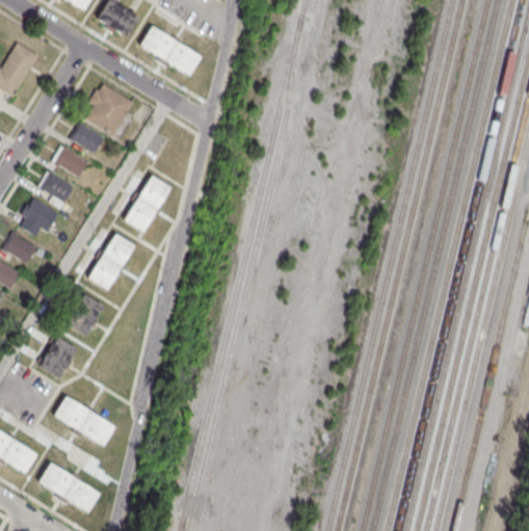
[(63,0),(84,12),(91,0),(63,0)]
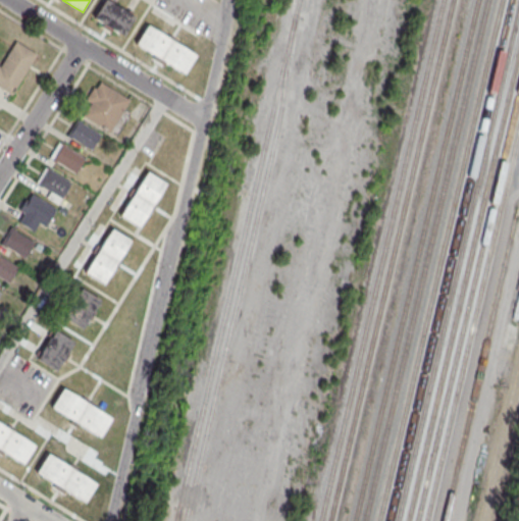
[(105,0),(94,19),(124,37),(138,14),(112,0),(105,0)]
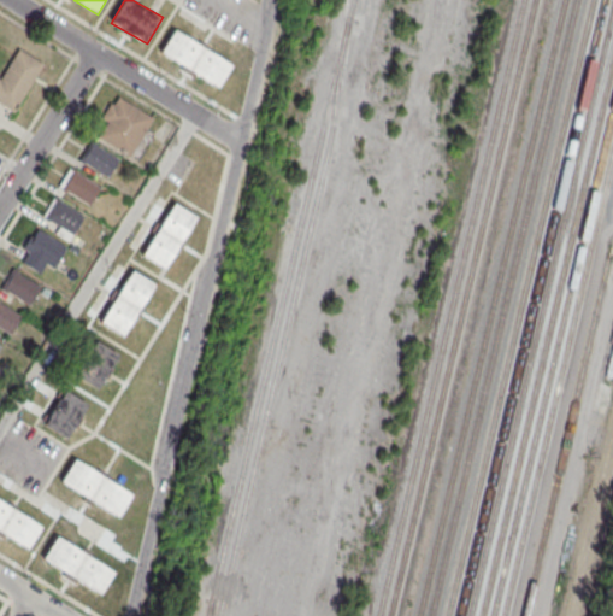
[(161,54),(220,89),(235,63),(176,28),(161,54)]
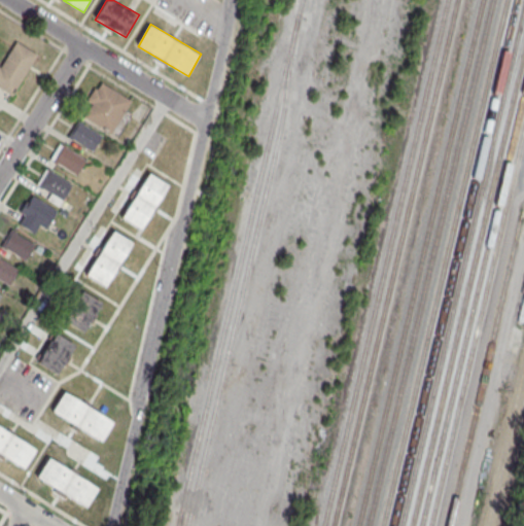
[(18,41),(39,55),(14,96),(0,86),(0,66),(2,67),(18,41)]
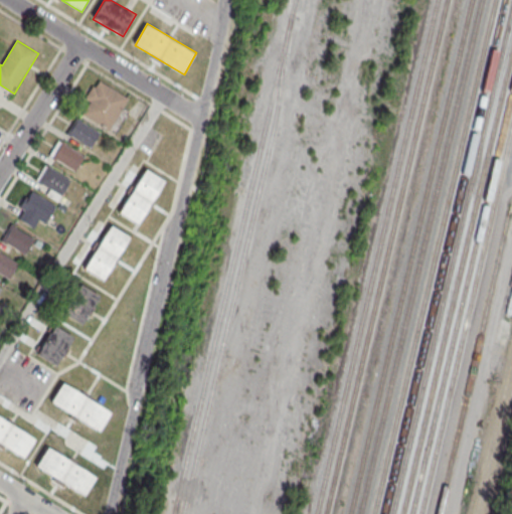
[(130,99),(102,80),(97,88),(95,86),(87,99),(93,102),(84,115),(110,131),(130,99)]
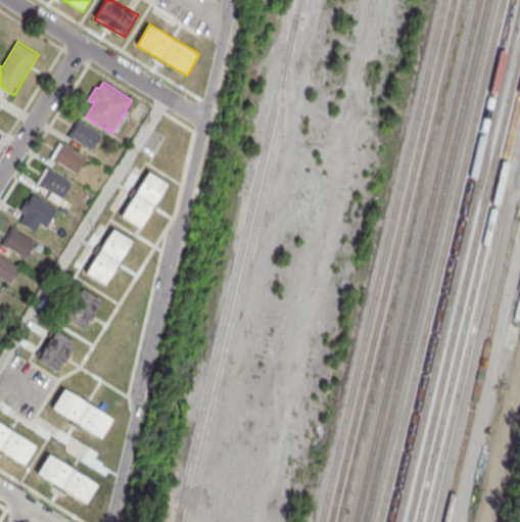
[(69,136),(94,151),(104,135),(80,120),(69,136)]
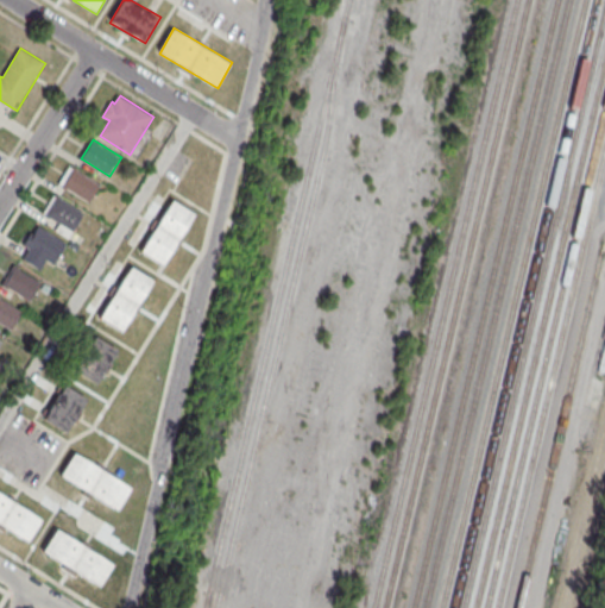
[(62,188),(94,204),(104,183),(71,168),(62,188)]
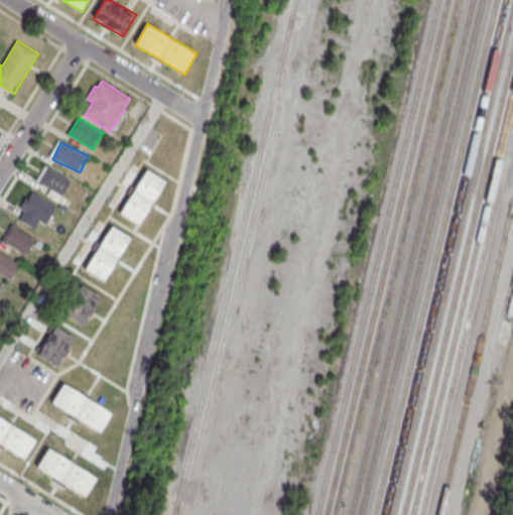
[(60,201),(74,180),(48,165),(36,185),(60,201)]
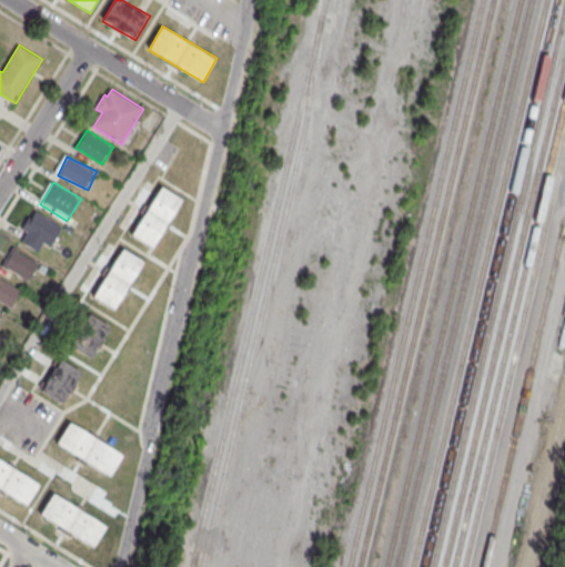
[(184,200),(162,186),(132,235),(154,249),(184,200)]
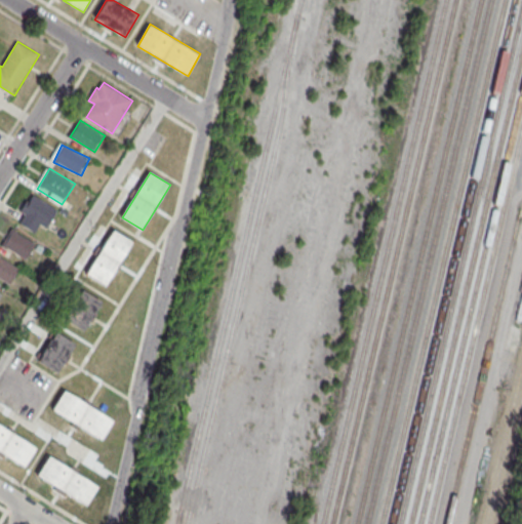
[(59,210),(33,195),(17,222),(36,233),(41,224),(49,228),(59,210)]
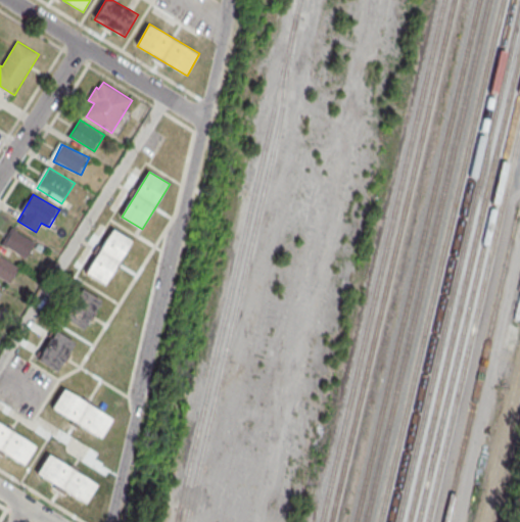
[(3,246),(28,258),(37,241),(12,229),(3,246)]
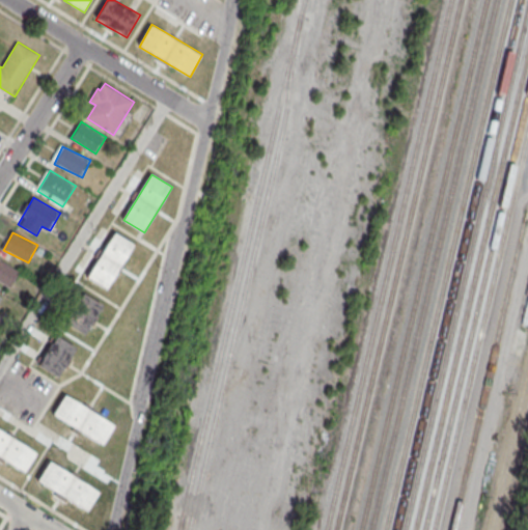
[(136,245),(114,232),(88,278),(109,290),(136,245)]
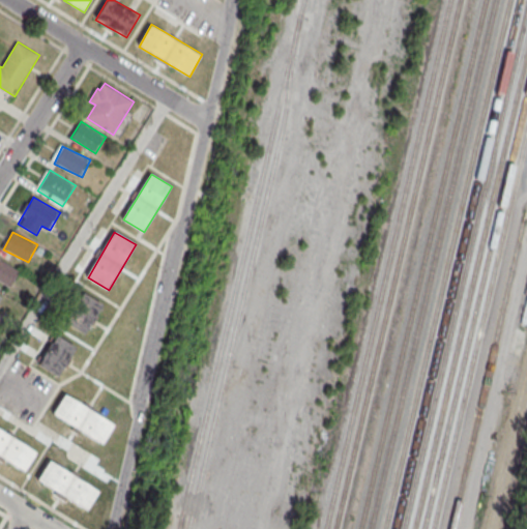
[(0,281),(12,288),(22,272),(0,259),(0,281)]
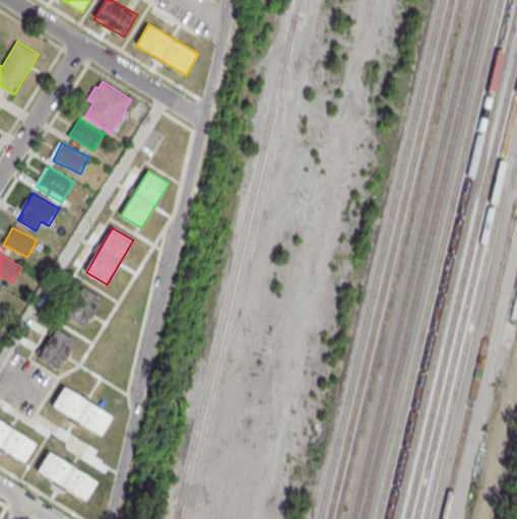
[(83,329),(103,302),(83,287),(63,314),(83,329)]
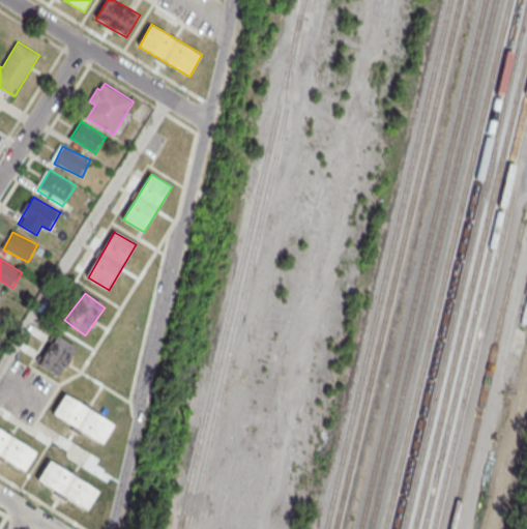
[(59,378),(80,350),(59,334),(38,361),(59,378)]
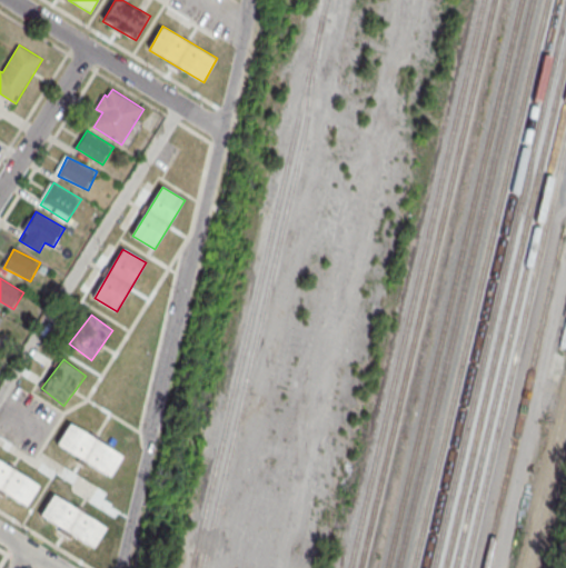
[(70,424),(123,457),(110,477),(58,444),(70,424)]
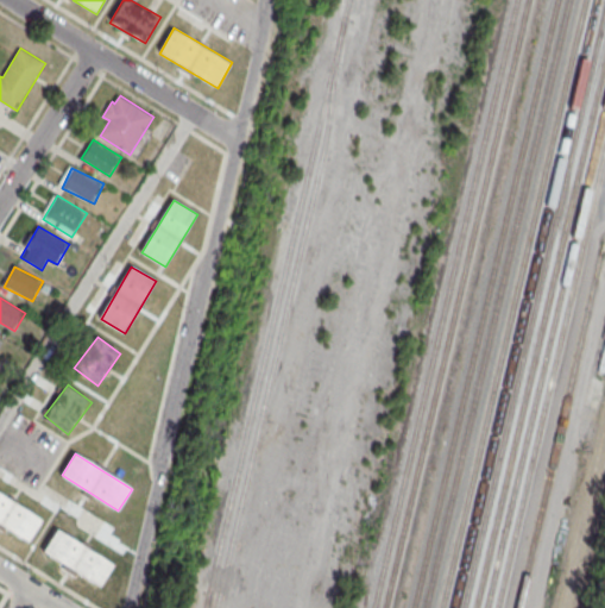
[(0,493),(43,520),(29,541),(0,524),(0,493)]
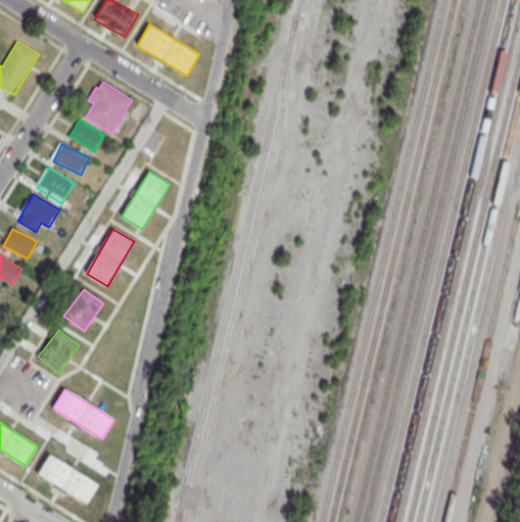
[(98,485),(49,455),(38,473),(87,503),(98,485)]
